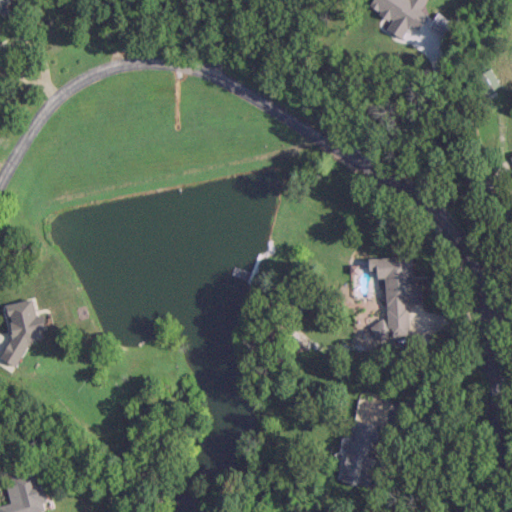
[(0,23),(0,11),(13,0),(0,0),(0,26),(2,25),(0,23)]
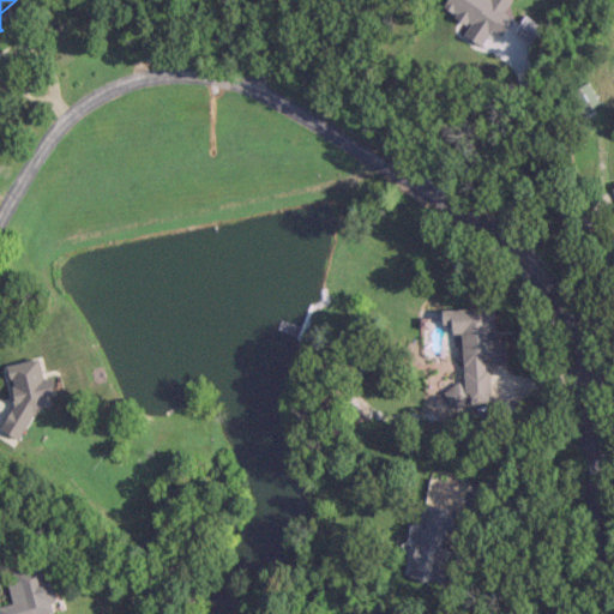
[(447,0),(443,10),(469,24),(463,36),(482,46),(492,29),(505,36),(509,30),(534,44),(545,25),(525,14),(521,23),(504,13),(511,0),(447,0)]
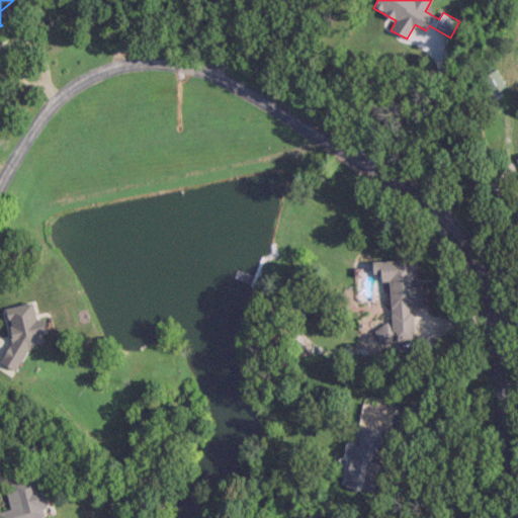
[(507,87),(498,69),(480,79),(489,96),(507,87)]
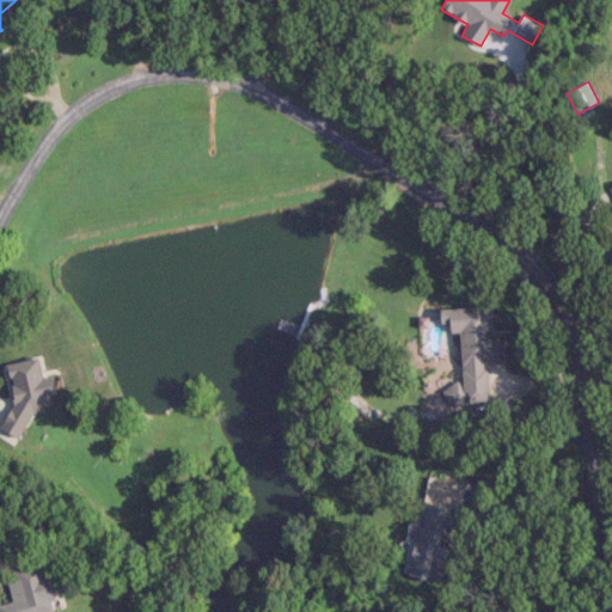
[(441,308),(441,323),(451,323),(451,332),(461,332),(464,404),(489,403),(488,363),(505,362),(503,338),(495,340),(494,306),(441,308)]
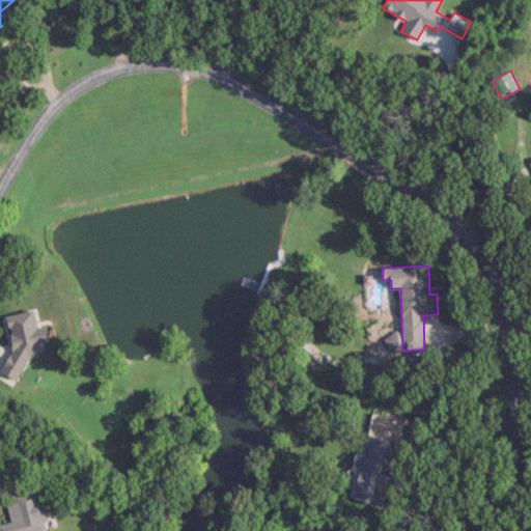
[(0,371),(18,381),(31,354),(45,351),(43,342),(49,341),(46,326),(38,328),(34,309),(5,316),(7,327),(14,330),(10,337),(12,347),(0,371)]
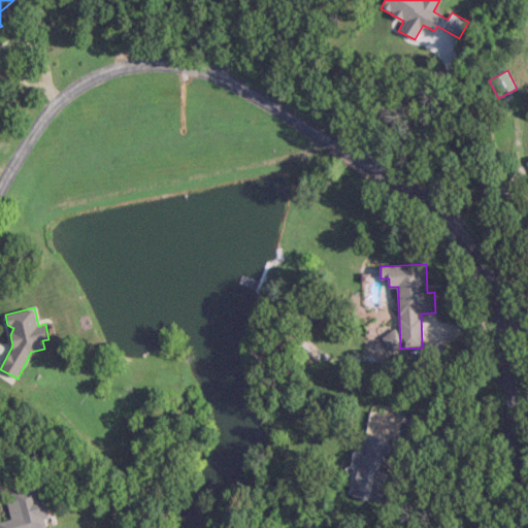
[(382,501),(390,437),(361,434),(353,497),(382,501)]
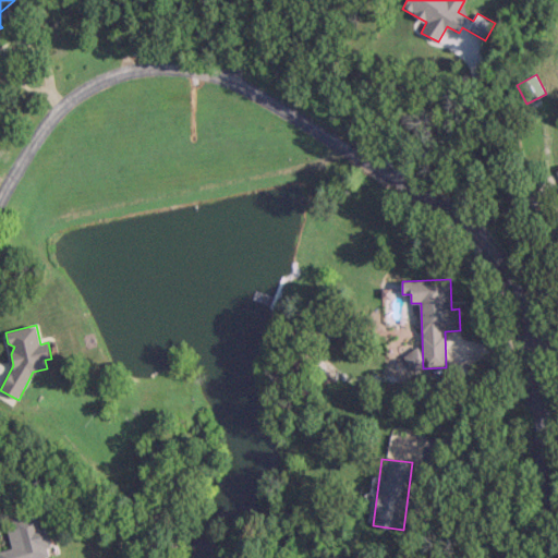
[(0,550),(0,557),(45,557),(51,557),(41,514),(5,522),(12,548),(0,550)]
